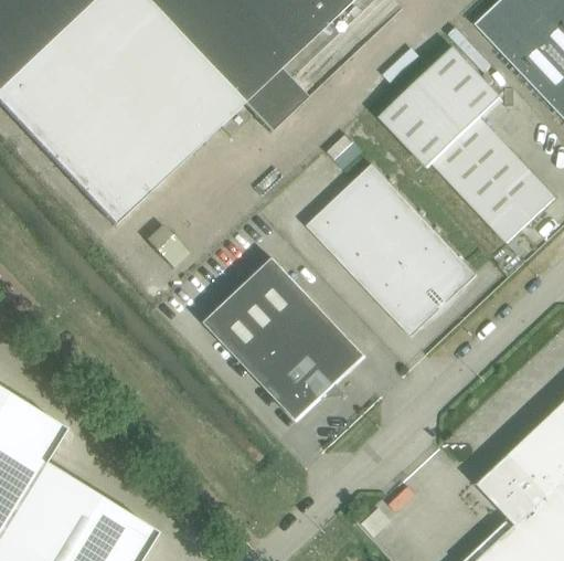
[(0,101),(114,222),(243,101),(269,129),(306,95),(279,66),(349,0),(0,0),(0,101)]
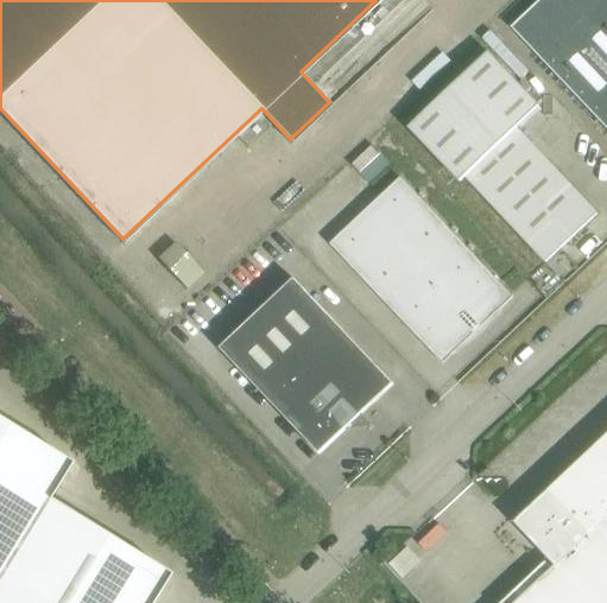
[(533,0),(510,23),(606,126),(606,0),(533,0)]
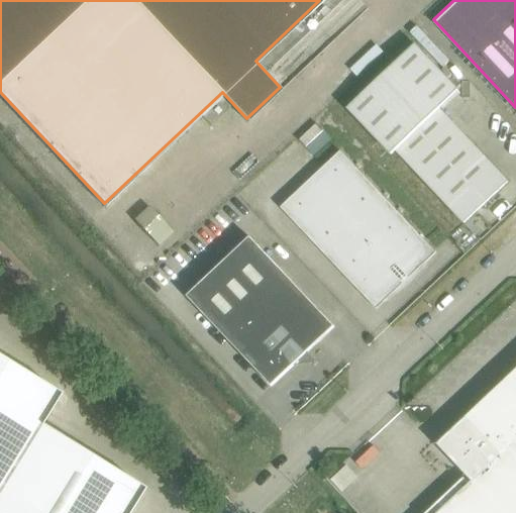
[(394,146),(462,219),(507,178),(438,105),(457,87),(414,40),(346,104),(390,150),(394,146)]
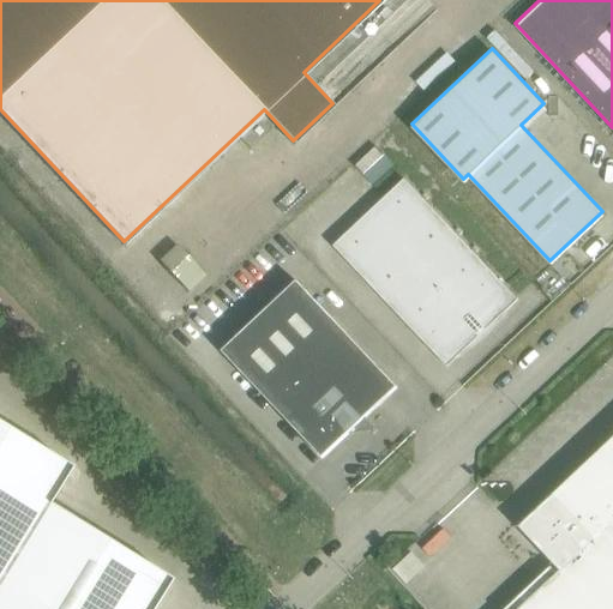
[(262,112),(239,133),(250,145),(272,124),(262,112)]
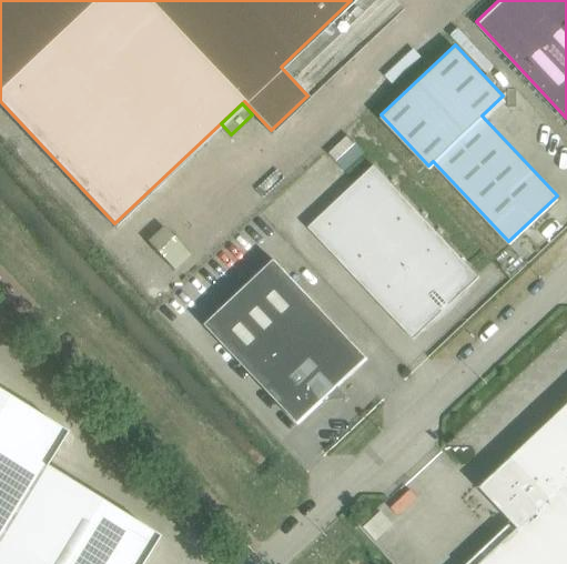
[(345,131),(326,148),(342,165),(361,149),(345,131)]
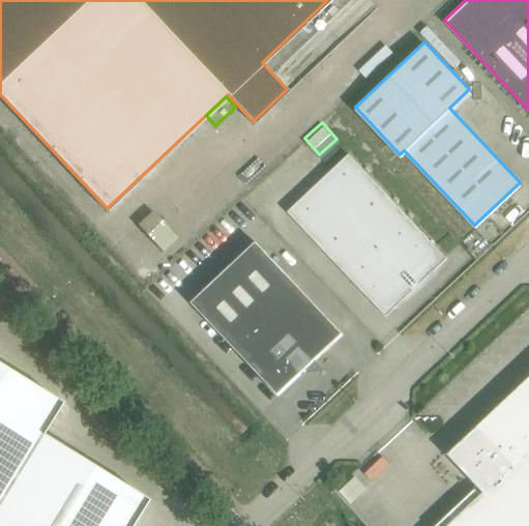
[(427,269),(433,265),(436,264),(437,264),(445,256),(348,152),(287,209),(384,314),(393,305),(392,304),(394,302),(397,298),(400,295),(402,292),(405,289),(407,286),(410,283),(415,278),(418,275),(420,273),(427,269)]
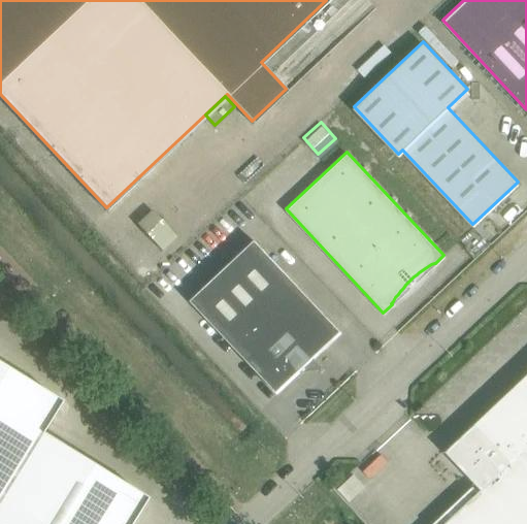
[(136,222),(160,247),(175,232),(152,207),(136,222)]
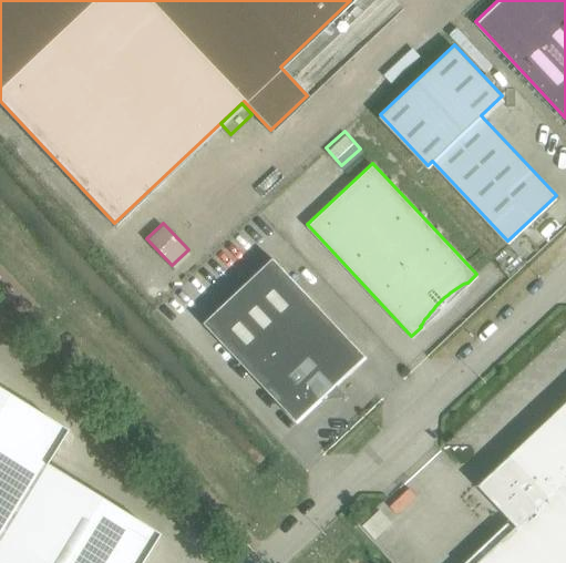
[(336,382),(366,355),(273,256),(204,321),(296,420),(322,396),(346,395),(347,396),(348,395),(336,382)]
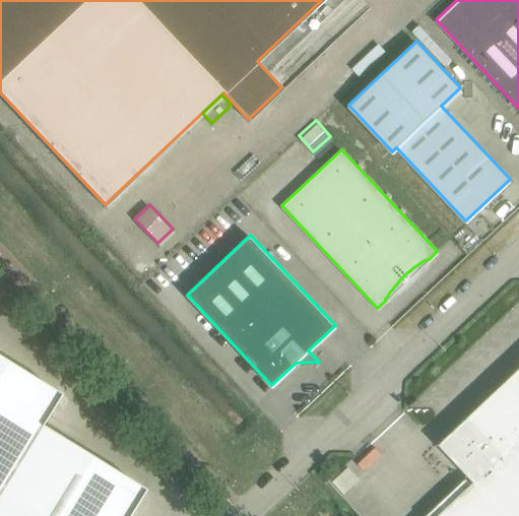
[(0,515),(126,515),(144,489),(41,425),(60,393),(0,357),(0,515)]
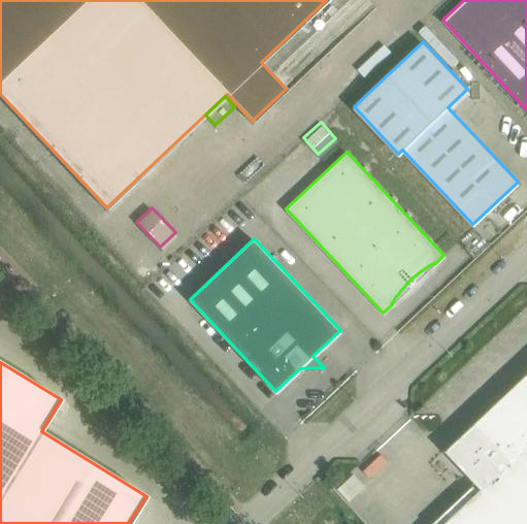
[(481,489),(442,523),(526,523),(526,372),(506,393),(473,424),(445,451),(481,489)]
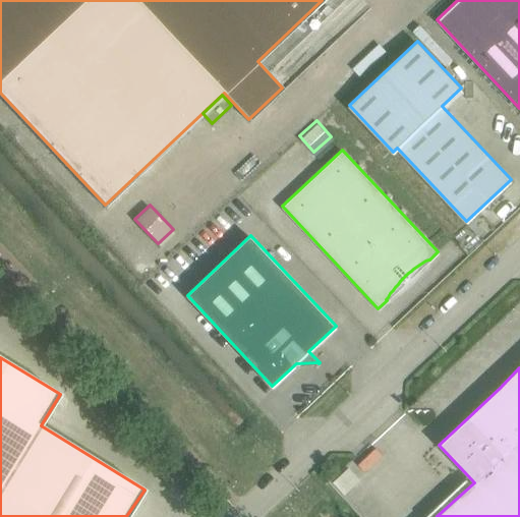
All buildings are outlined.
